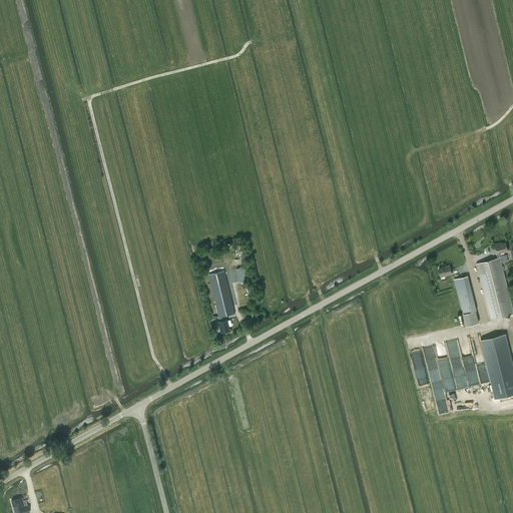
[(496,253),(498,258),(500,258),(501,262),(505,261),(503,254),(501,255),(500,252),(508,250),(506,242),(501,243),(499,244),(498,243),(494,244),(496,253)]
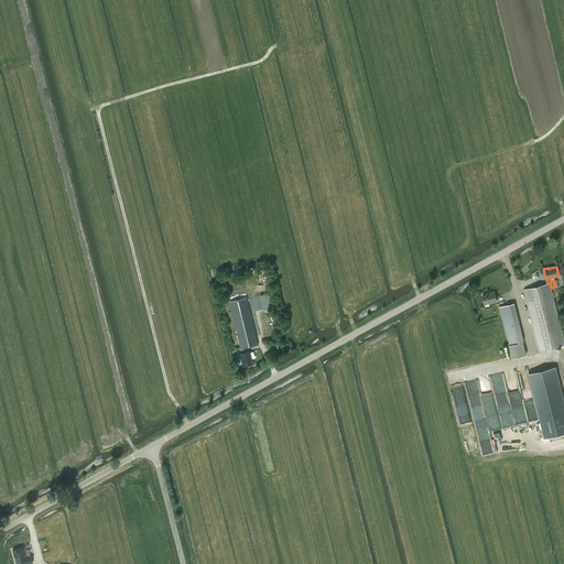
[(539,351),(544,350),(563,345),(563,338),(551,288),(550,283),(548,283),(523,290),(539,351)]
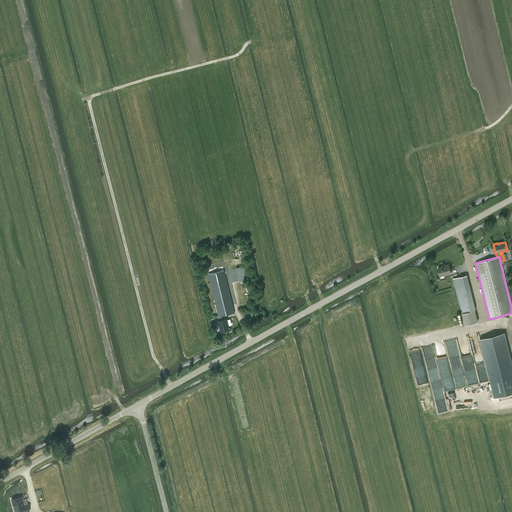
[(448,264),(444,265),(445,267),(442,267),(438,268),(439,276),(451,274),(448,264)]
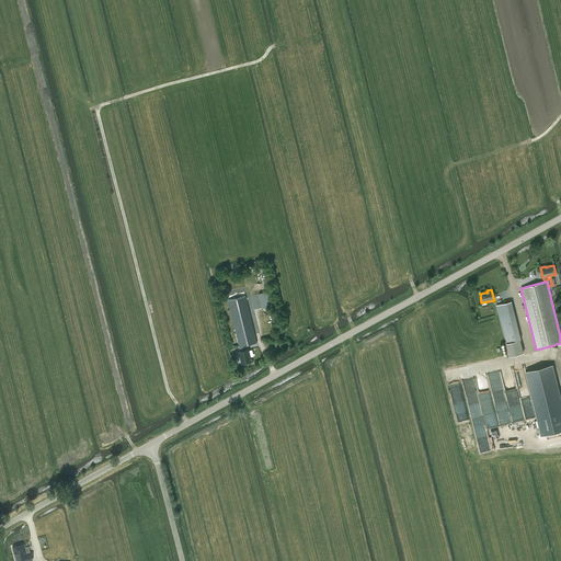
[(268,292),(259,294),(262,308),(272,306),(268,292)]
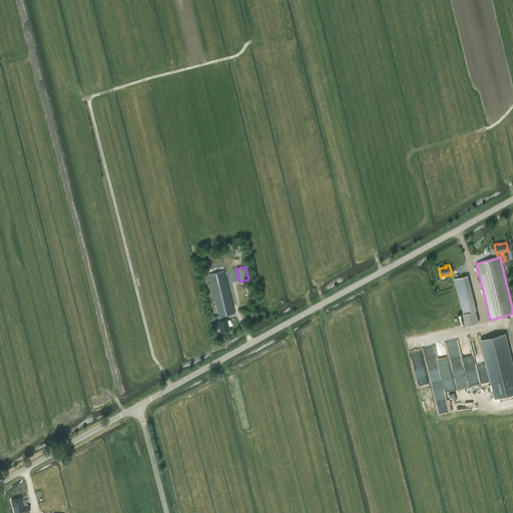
[(208,276),(218,318),(234,314),(224,272),(208,276)]
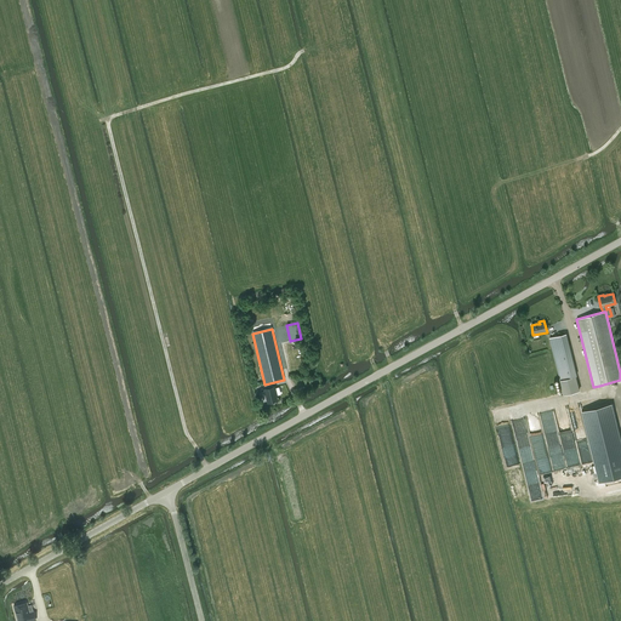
[(565,334),(550,339),(563,394),(579,389),(565,334)]
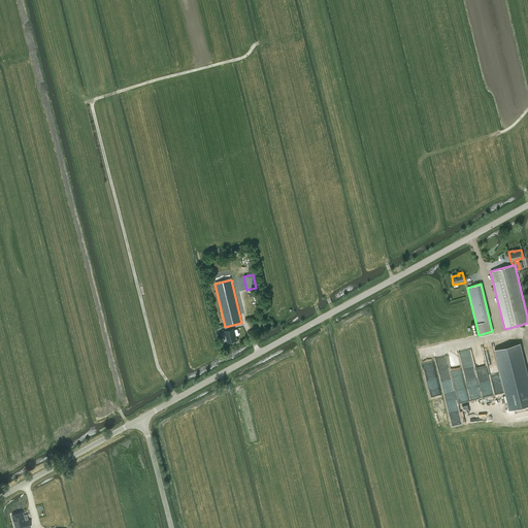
[(233,329),(226,331),(228,341),(235,339),(233,329)]
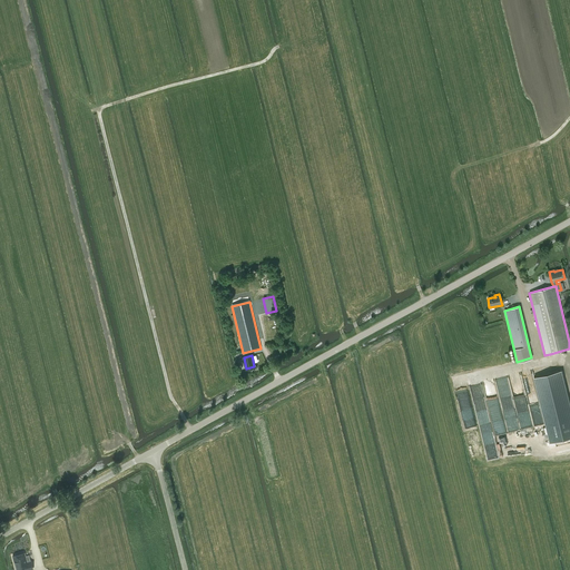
[(569,436),(569,408),(561,371),(534,377),(550,442),(569,436)]
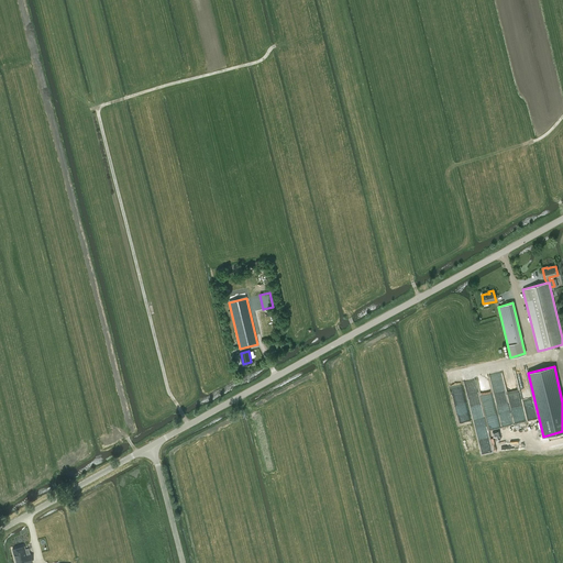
[(12,549),(15,562),(29,562),(32,562),(30,554),(26,555),(24,547),(12,549)]
